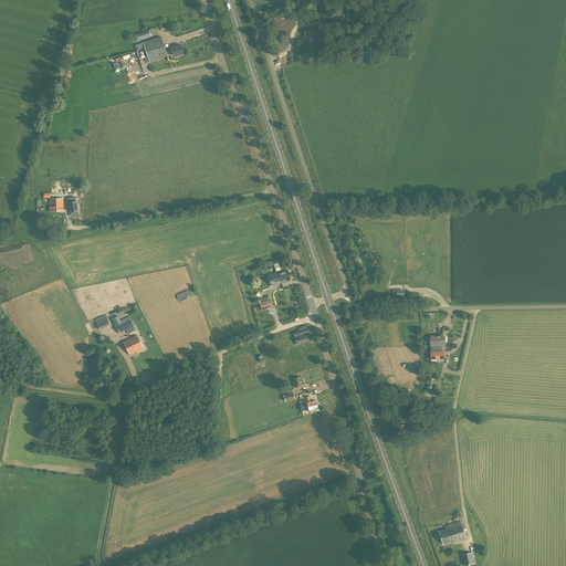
[(316,35),(315,27),(311,28),(311,29),(304,30),(305,35),(312,34),(312,35),(316,35)]
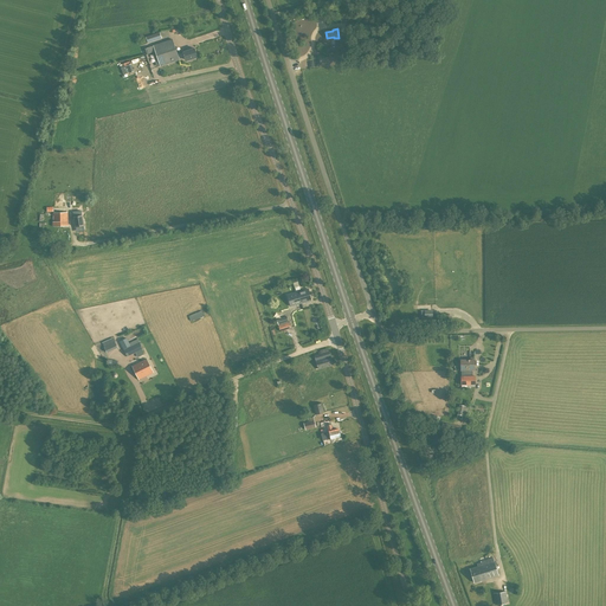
[(148,43),(162,38),(160,32),(146,37),(148,43)]
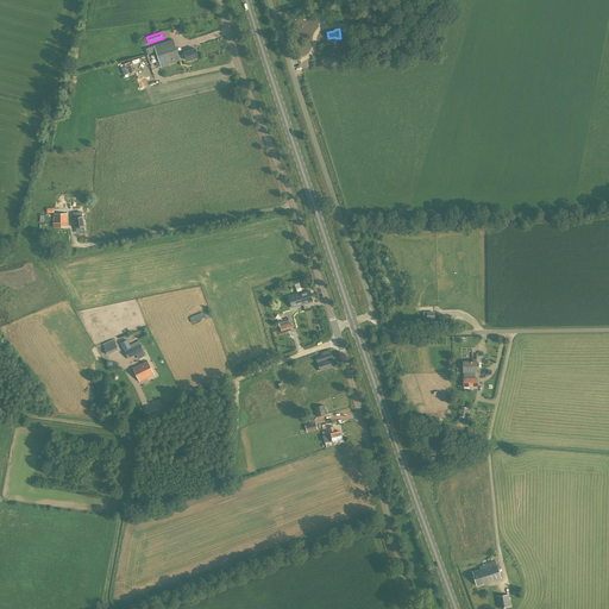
[(179,55),(174,39),(154,45),(154,46),(145,49),(148,55),(156,52),(161,67),(181,61),(180,60),(186,57),(187,61),(199,57),(195,49),(179,55)]
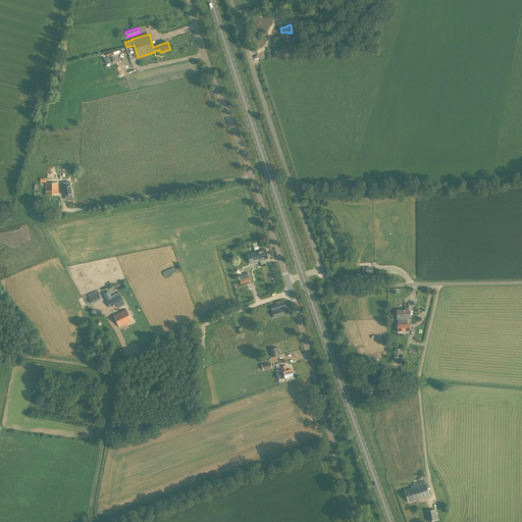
[(106,64),(115,61),(113,55),(104,58),(106,64)]
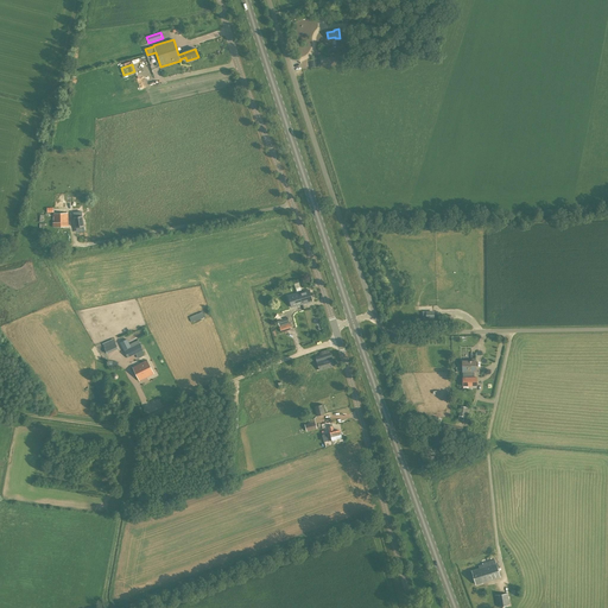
[(54,214),(55,222),(54,222),(54,227),(68,227),(68,213),(54,214)]
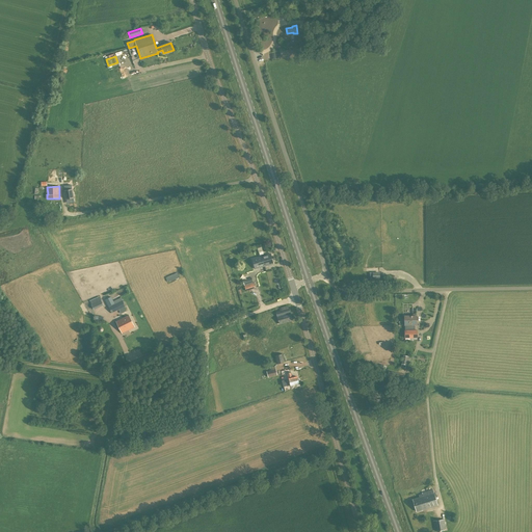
[(72,189),(71,186),(64,187),(65,190),(67,202),(74,201),(73,198),(72,189)]
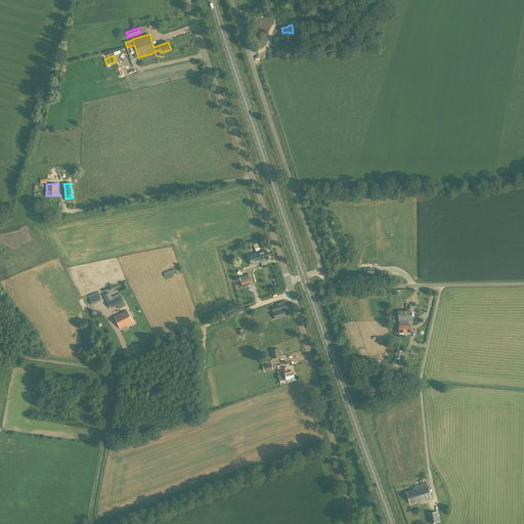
[(251,265),(269,260),(266,250),(249,255),(251,265)]
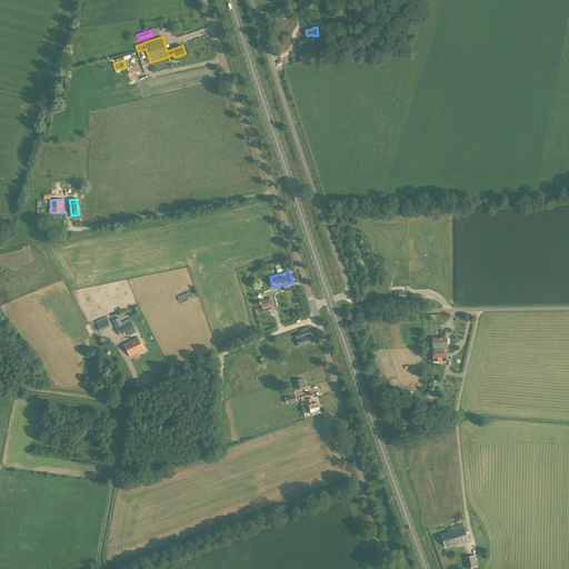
[(187,299),(191,297),(189,291),(177,297),(179,301),(187,298),(187,299)]
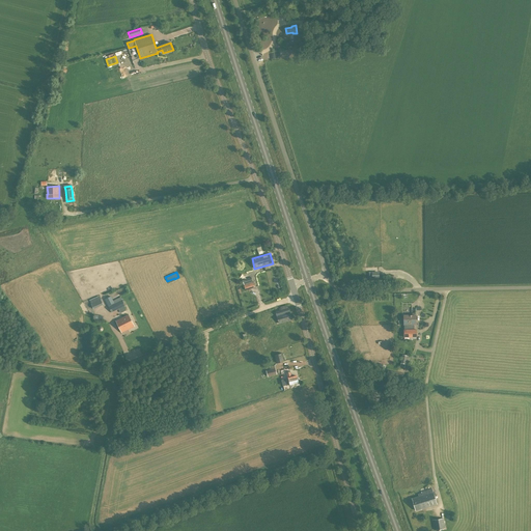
[(246,290),(254,287),(253,282),(251,277),(249,278),(247,273),(241,275),(243,280),(244,285),(246,290)]
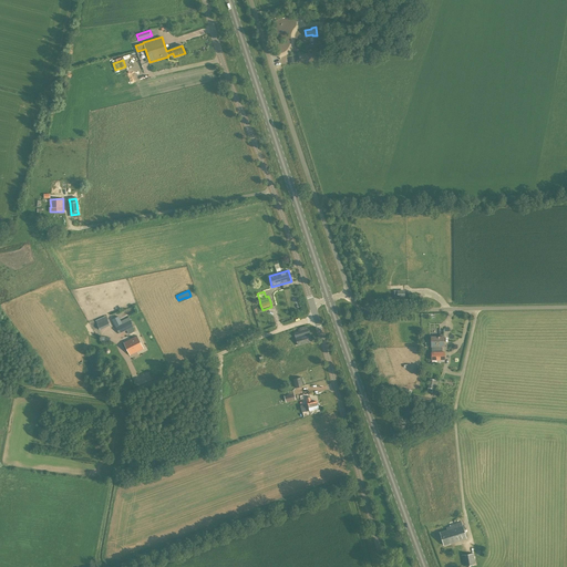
[(107,319),(98,325),(100,330),(110,326),(107,319)]
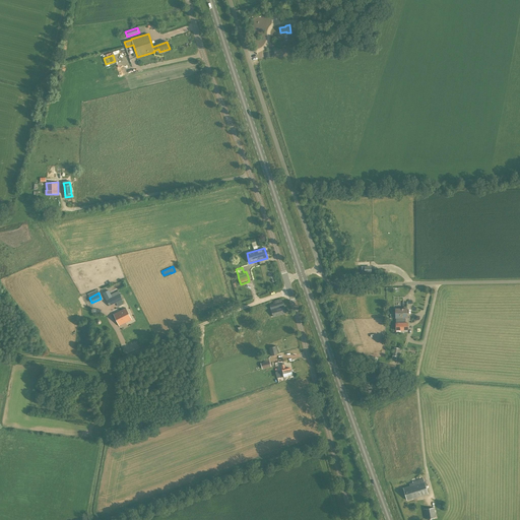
[(107,300),(109,306),(122,300),(119,294),(107,300)]
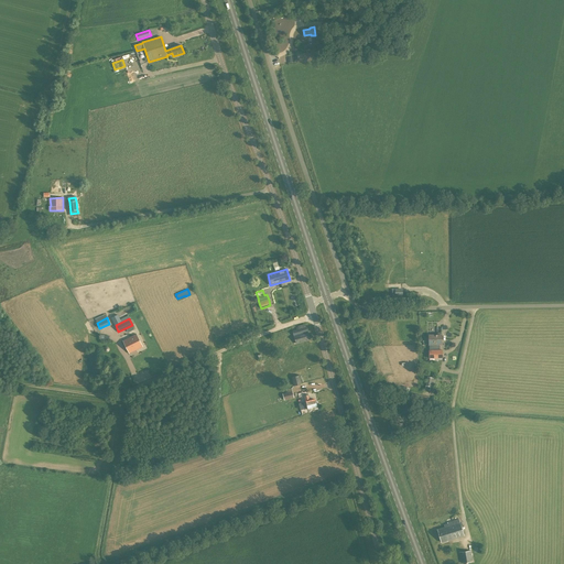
[(313,347),(307,331),(288,337),(293,354),(313,347)]
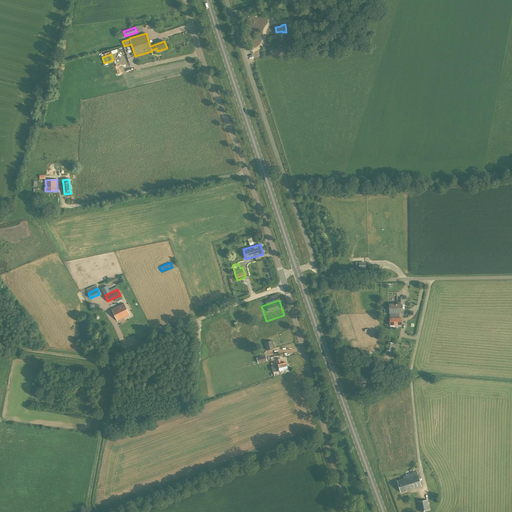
[(117,321),(129,315),(124,303),(112,309),(117,321)]
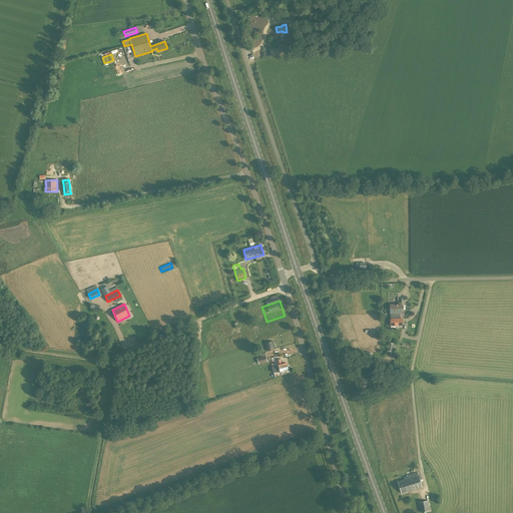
[(400,319),(400,313),(402,313),(402,305),(394,305),(390,305),(390,307),(390,313),(393,313),(393,319),(390,319),(391,326),(402,326),(402,319),(400,319)]
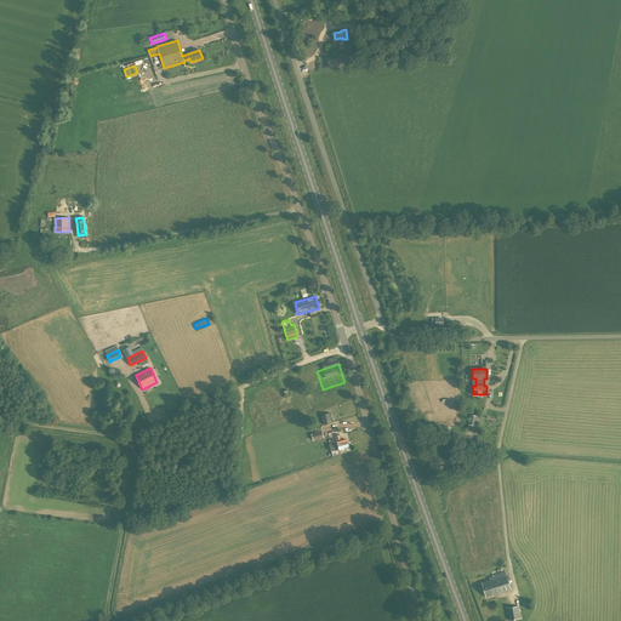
[(324,425),(332,422),(330,412),(322,415),(324,425)]
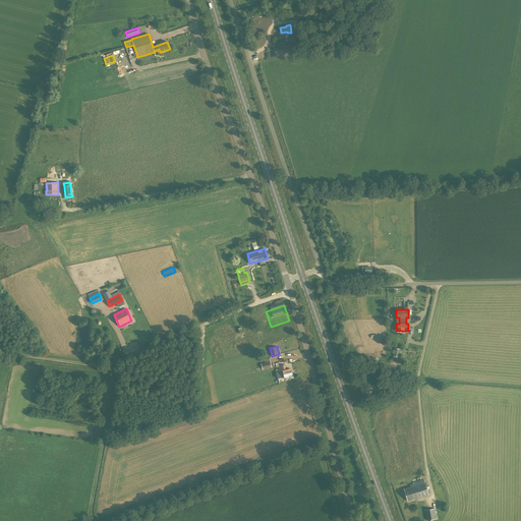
[(395,348),(394,356),(398,357),(401,357),(403,349),(395,348)]
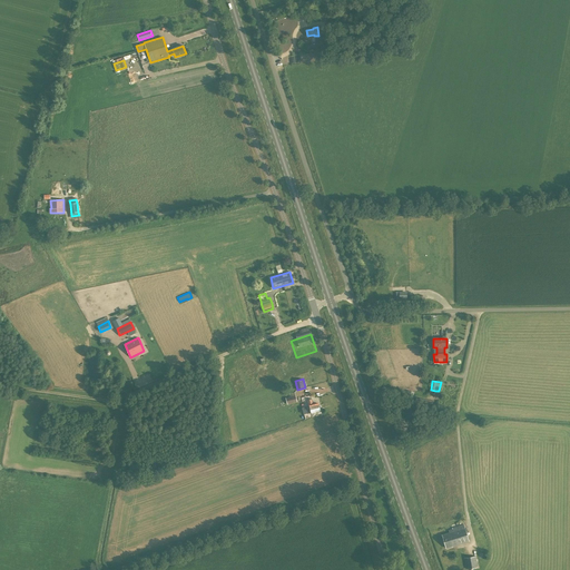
[(295,395),(290,396),(286,397),(287,404),(297,402),(295,395)]
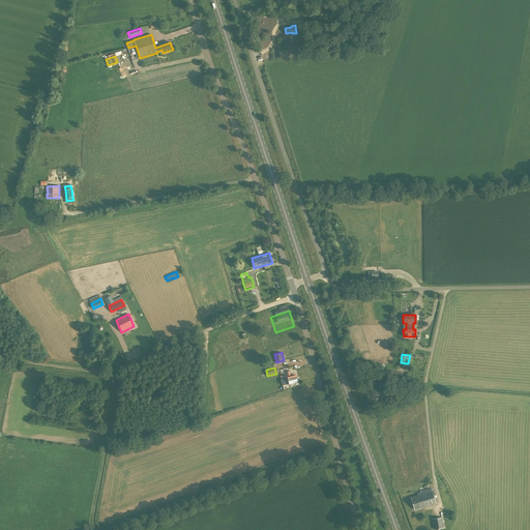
[(403,373),(387,370),(387,371),(386,376),(401,379),(403,374),(403,373)]
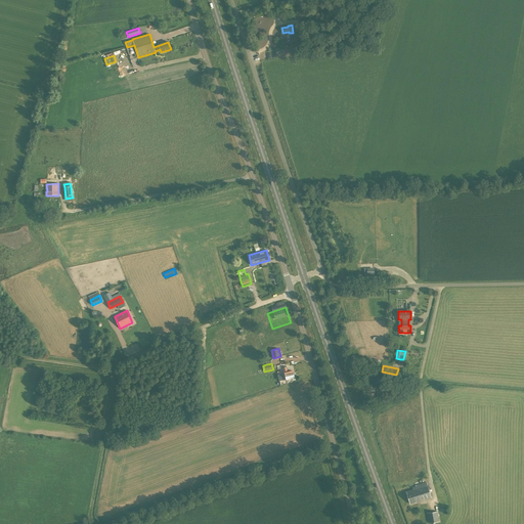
[(293,372),(288,373),(287,366),(282,367),(285,375),(280,376),(282,381),(286,380),(295,378),(293,372)]
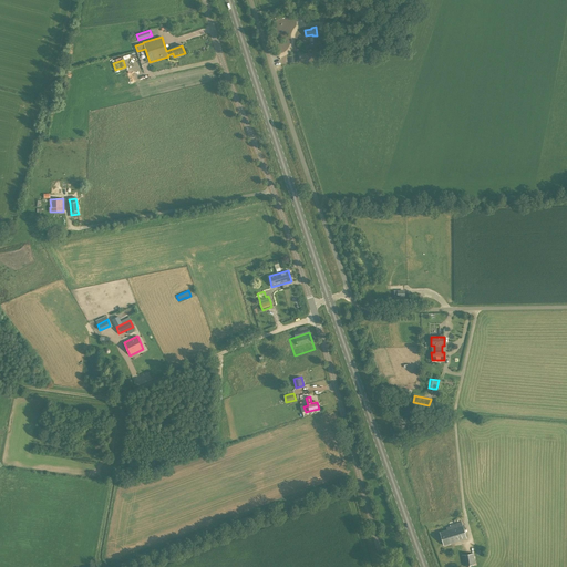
[(444,545),(466,538),(462,523),(450,526),(451,528),(440,532),(444,545)]
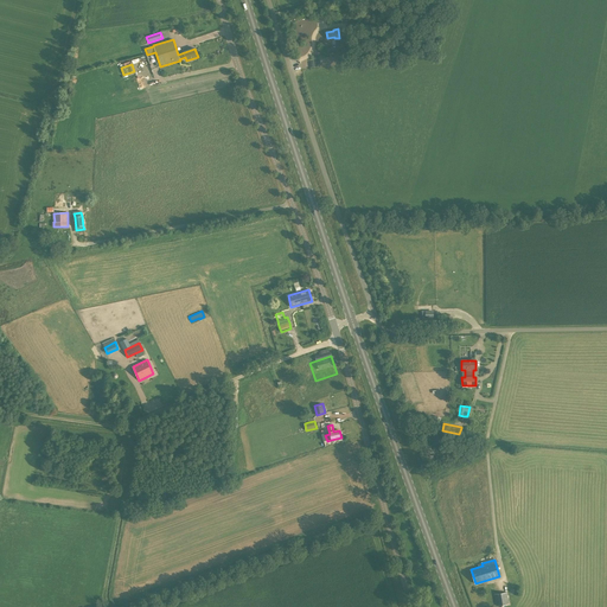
[(509,604),(508,593),(494,594),(496,606),(509,604)]
